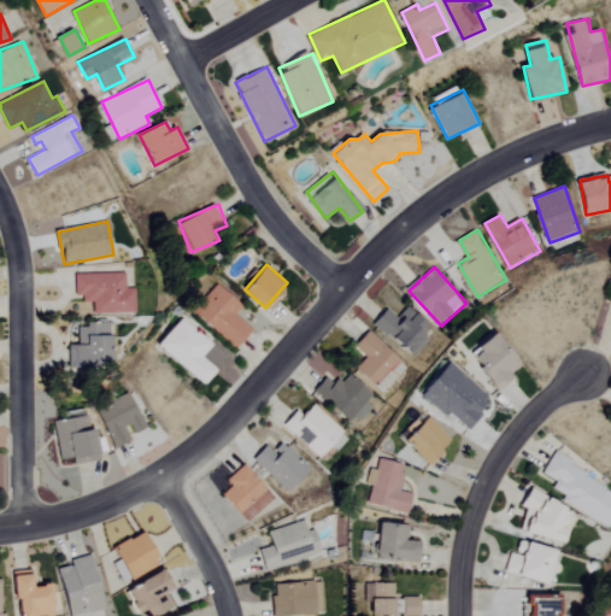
[(137,312),(137,287),(128,288),(128,273),(77,274),(77,299),(95,298),(95,314),(137,312)]
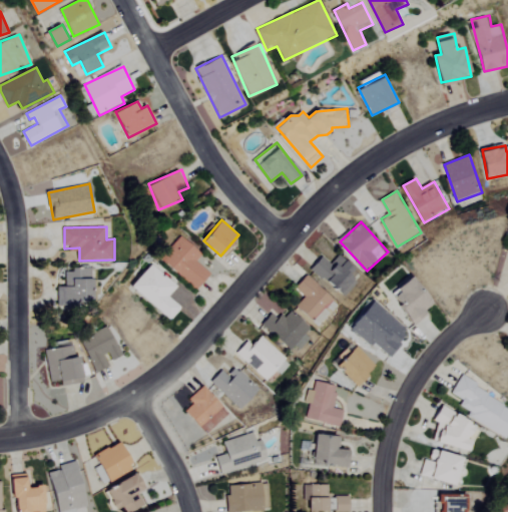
[(162,258),(198,289),(212,273),(198,261),(204,253),(182,234),(162,258)]
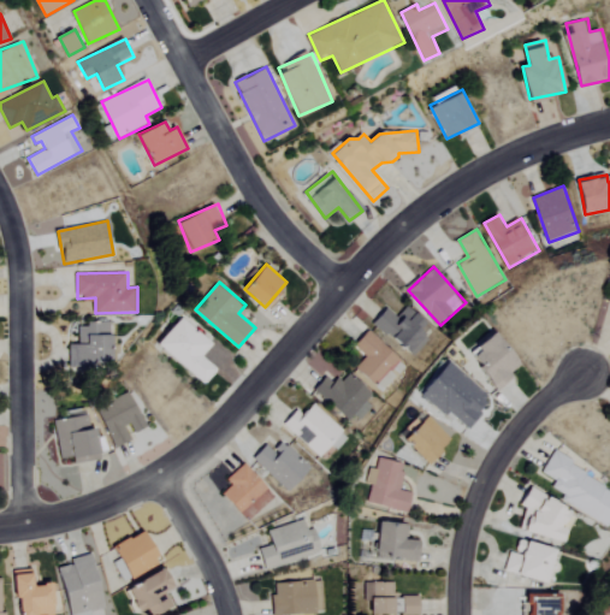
[(389,308),(377,321),(409,352),(432,326),(409,306),(400,317),(389,308)]
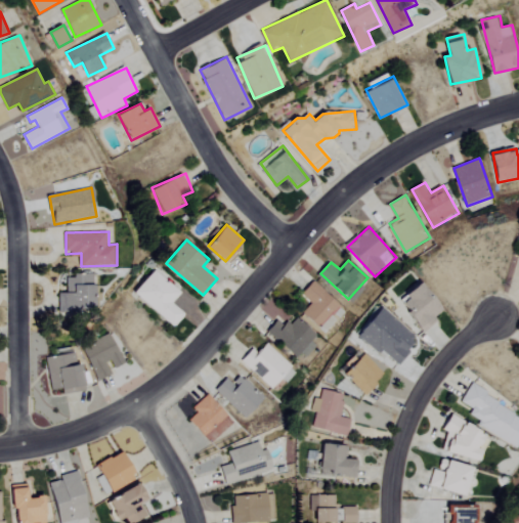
[(183,313),(171,303),(180,291),(155,269),(134,294),(172,325),(183,313)]
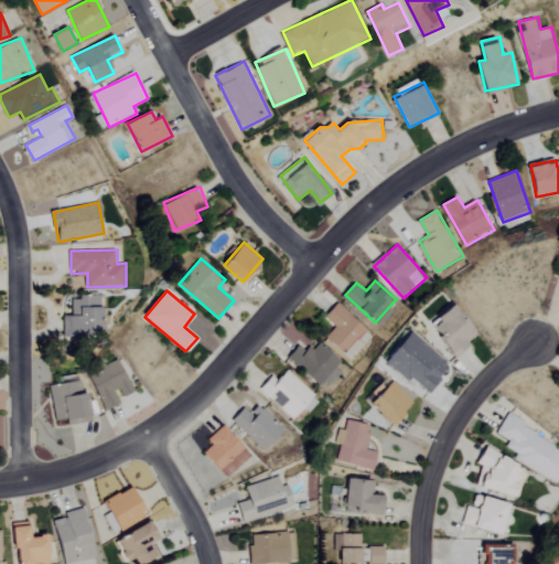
[(103,296),(74,296),(73,316),(65,315),(64,334),(103,334),(103,296)]
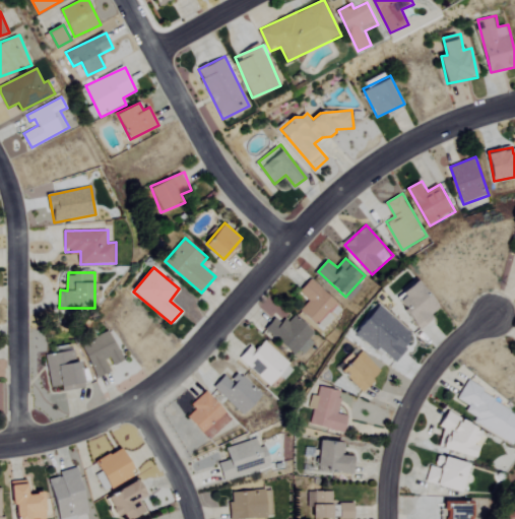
[(340,305),(313,278),(301,290),(311,301),(304,309),(325,329),(336,317),(332,313),(340,305)]
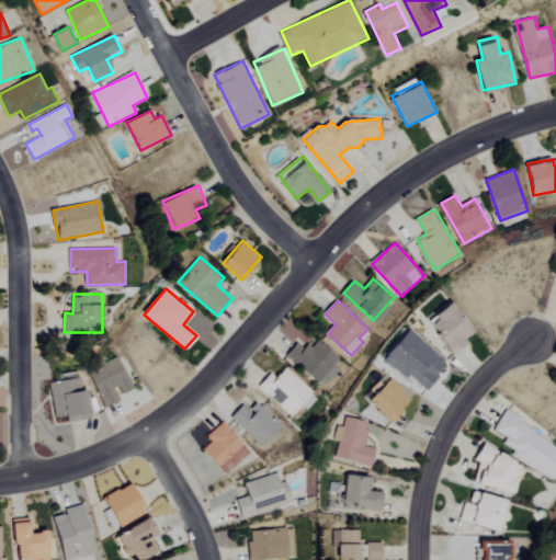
[(455,354),(467,342),(462,336),(473,328),(450,304),(428,324),(455,354)]
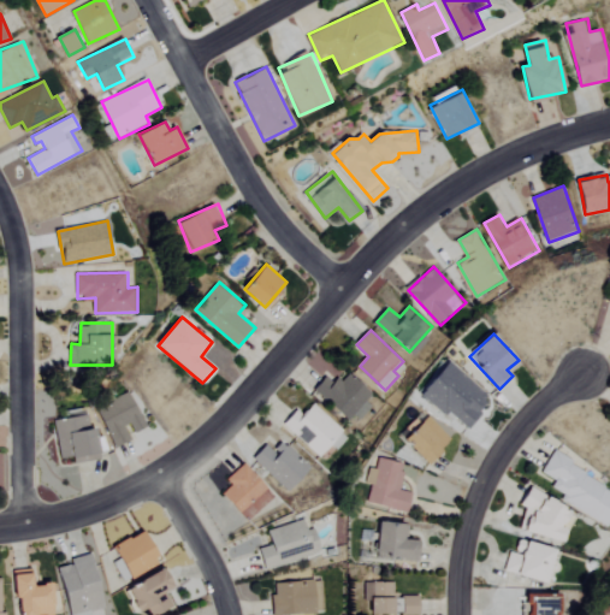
[(492,396),(446,361),(422,394),(468,429),(492,396)]
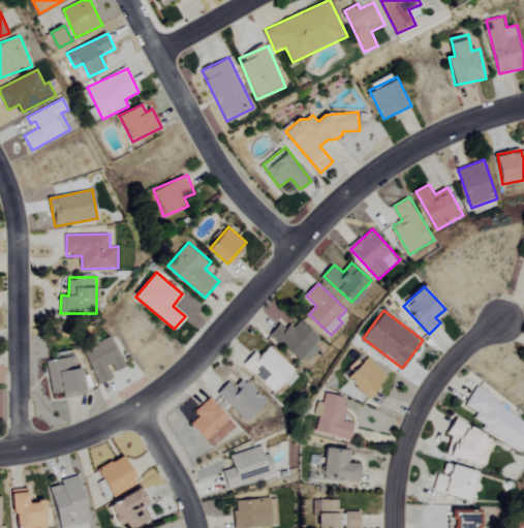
[(325,340),(301,320),(294,330),(282,320),(272,334),(307,363),(325,340)]
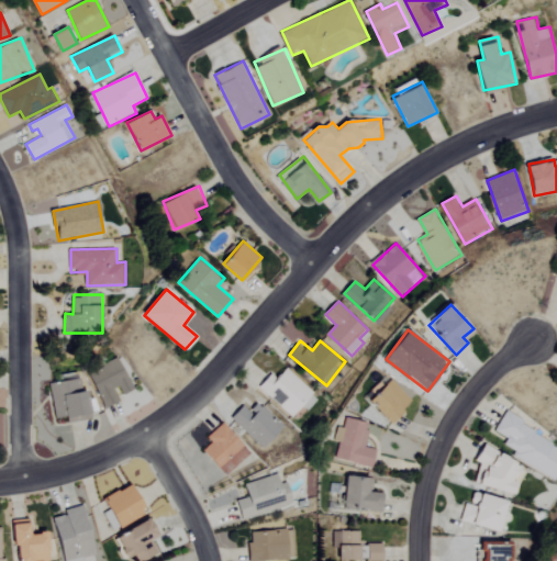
[(121,395),(135,390),(123,357),(91,370),(106,408),(124,401),(121,395)]
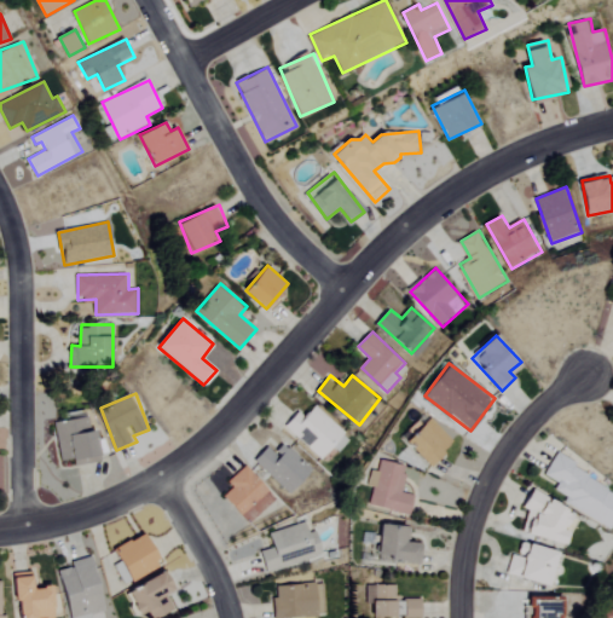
[(285,427),(325,458),(335,446),(342,451),(354,437),(314,405),(306,416),(299,410),(285,427)]
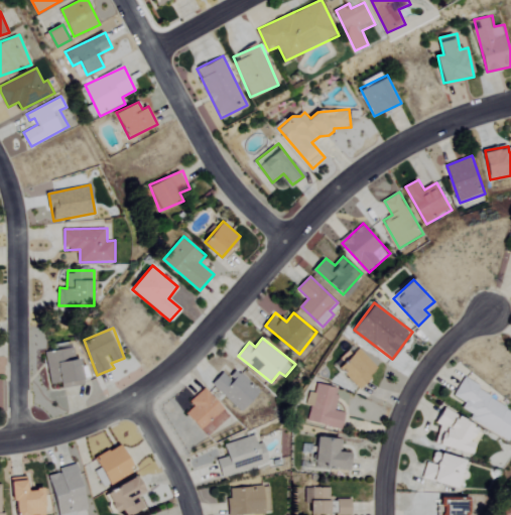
[(379,368),(360,348),(339,368),(358,388),(379,368)]
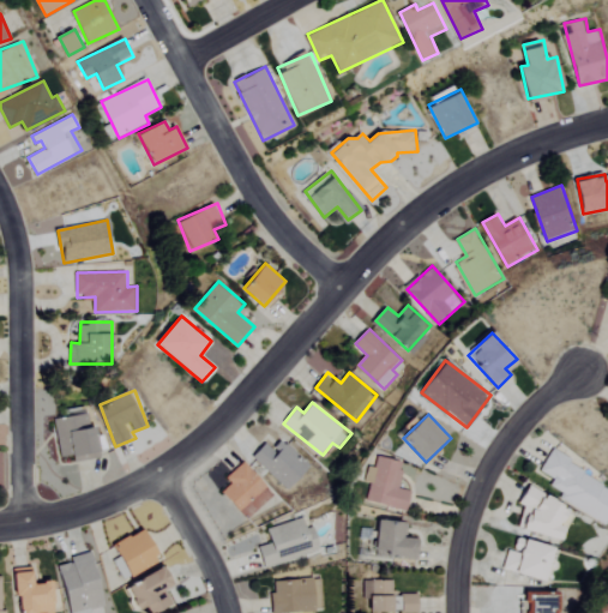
[(313,466),(288,443),(278,452),(268,442),(254,456),(290,490),(313,466)]
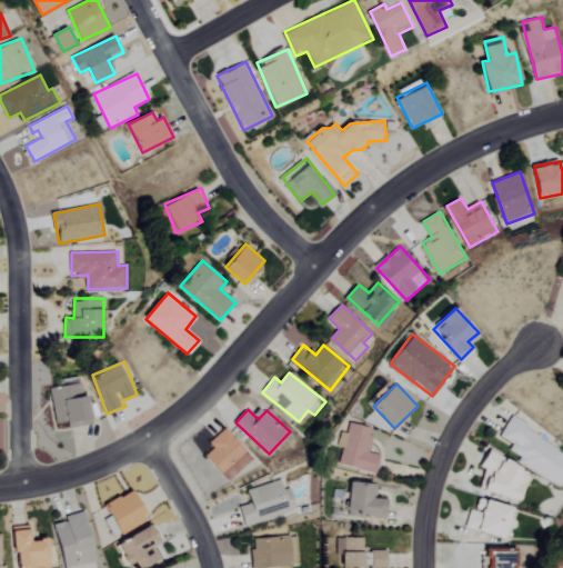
[(562,447),(510,420),(502,437),(515,442),(509,455),(562,481),(562,447)]
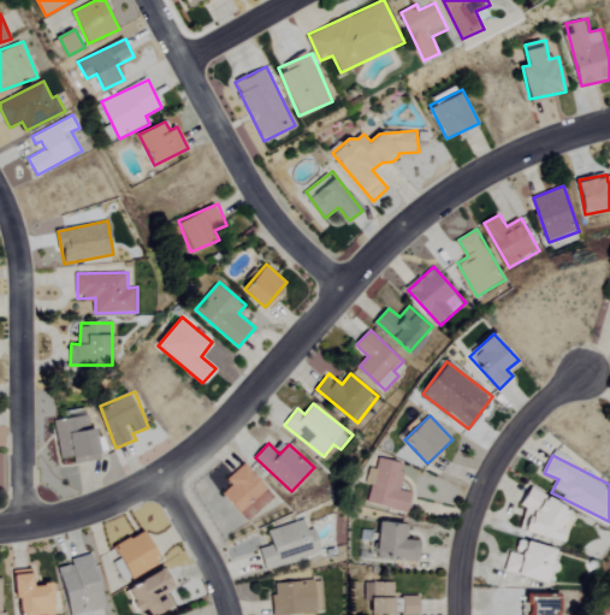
[(401,490),(407,463),(378,457),(369,504),(409,513),(413,492),(401,490)]
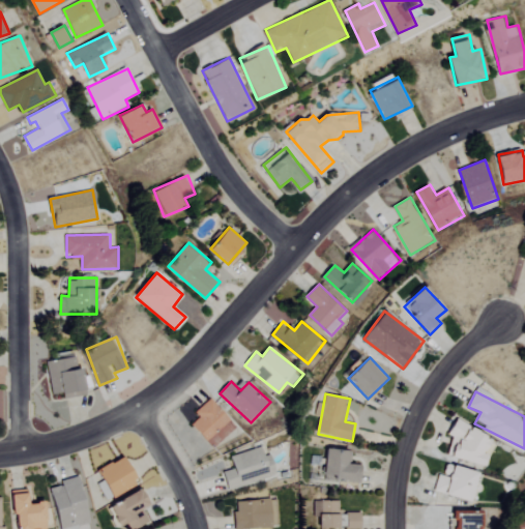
[(238,427),(211,398),(197,412),(201,417),(194,424),(215,448),(238,427)]
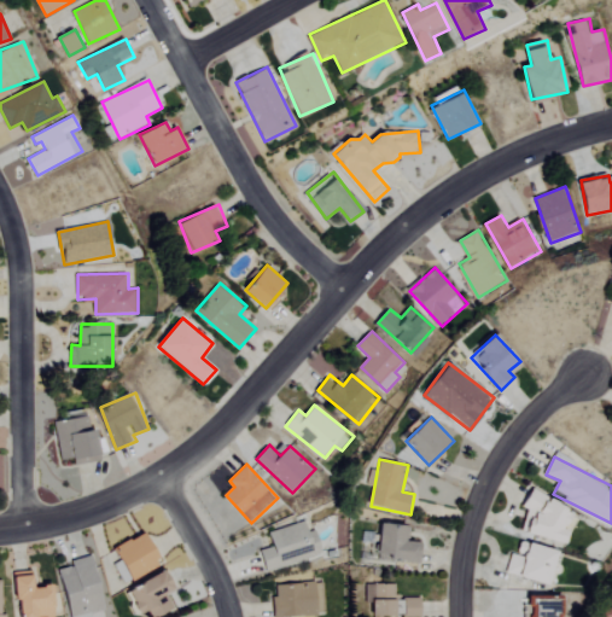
[(561,543),(573,507),(529,493),(524,507),(529,510),(522,530),(561,543)]
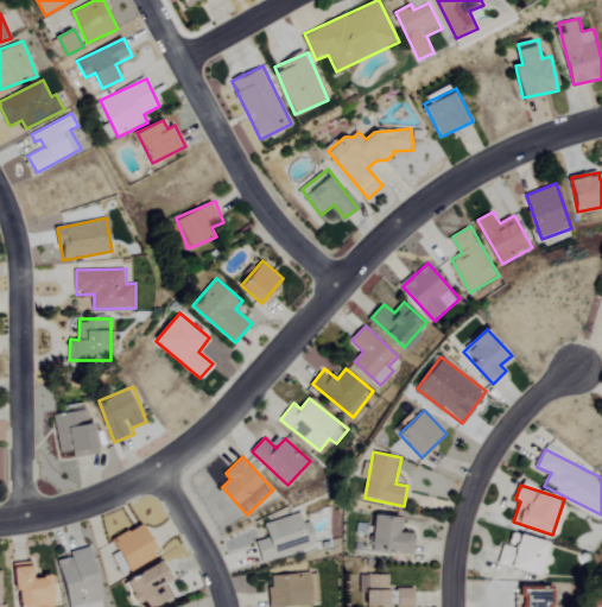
[(318,545),(309,512),(265,525),(268,538),(258,541),(264,561),(318,545)]
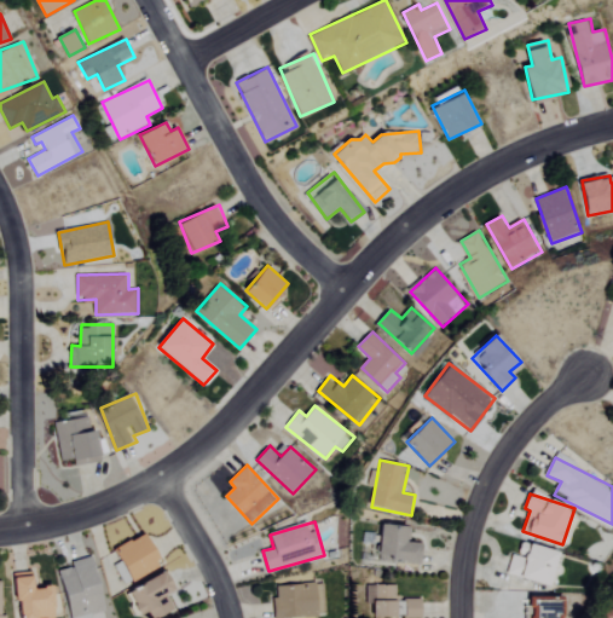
[(418,562),(420,544),(406,543),(408,526),(380,524),(377,559),(418,562)]
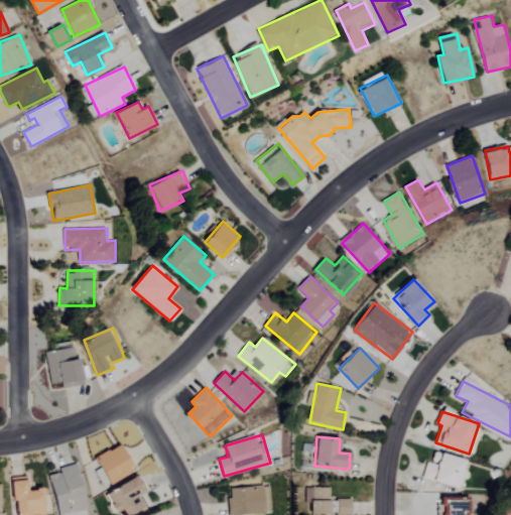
[(109,485),(135,472),(122,444),(96,457),(109,485)]
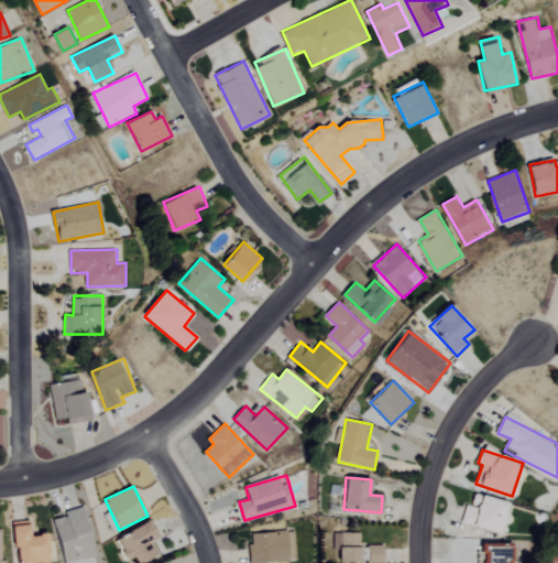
[(509,504),(476,493),(471,506),(468,505),(462,522),(499,534),(509,504)]
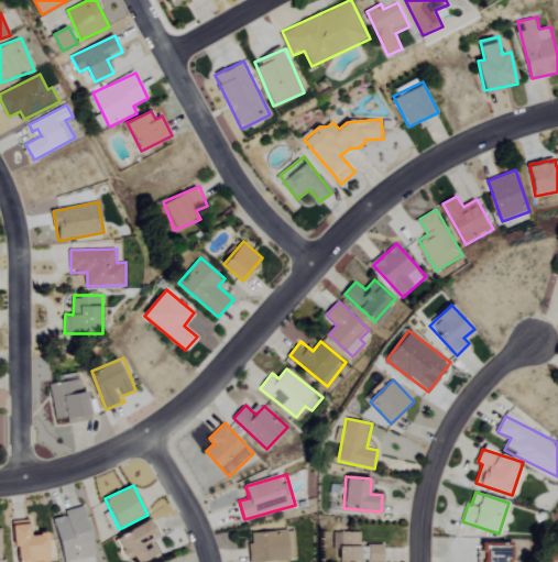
[(96,557),(86,508),(56,514),(64,561),(86,561),(86,558),(96,557)]
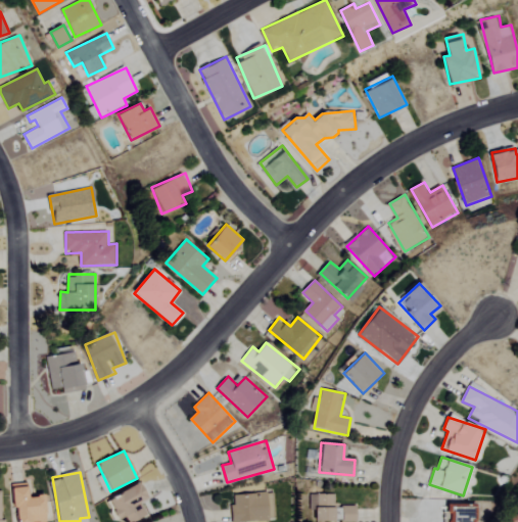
[(46,521),(45,495),(29,496),(28,483),(14,484),(17,521),(46,521)]
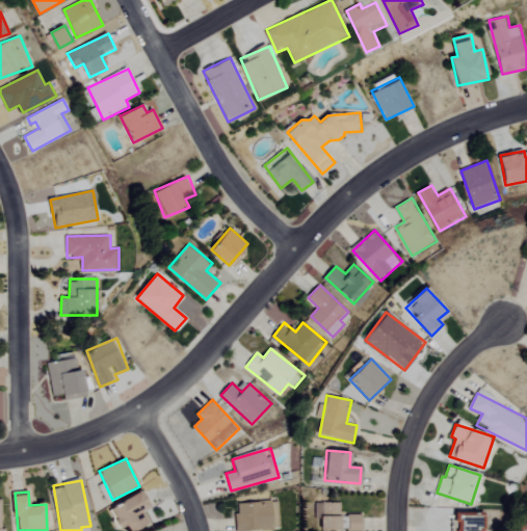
[(146,509),(150,507),(142,492),(110,507),(121,529),(130,525),(132,530),(135,530),(152,524),(146,509)]
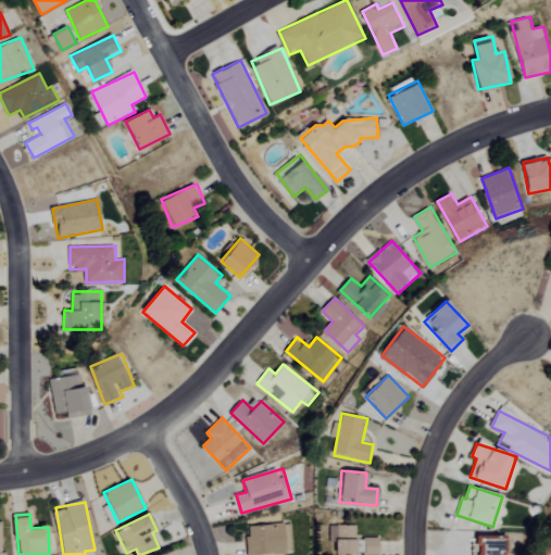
[(0,554),(8,554),(9,553),(4,553),(3,518),(0,517),(0,554)]
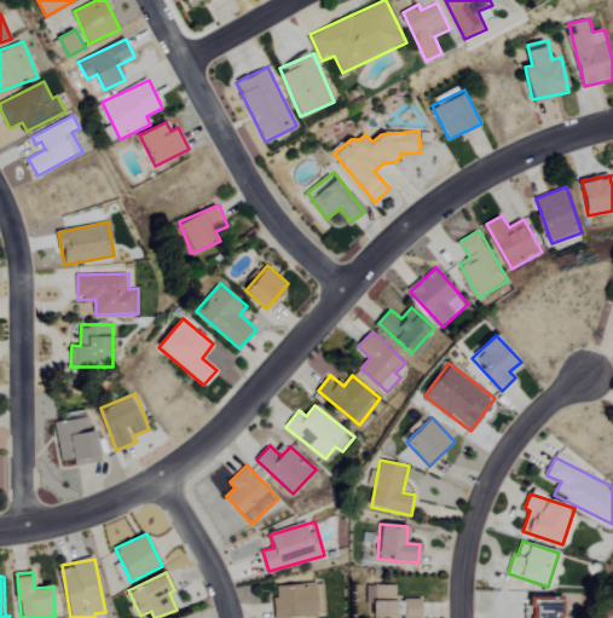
[(327,616),(325,583),(275,584),(276,617),(327,616)]
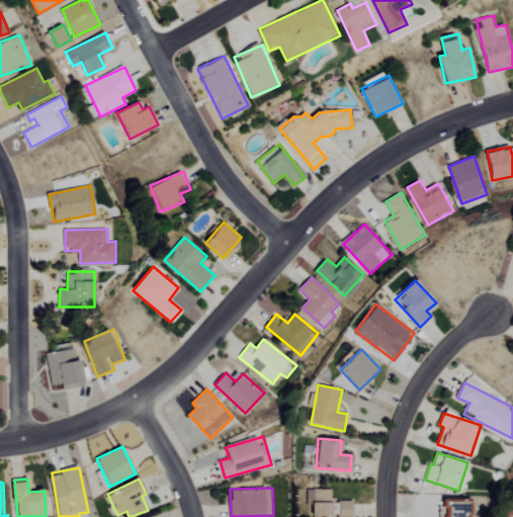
[(333,516),(334,490),(314,489),(313,516),(333,516)]
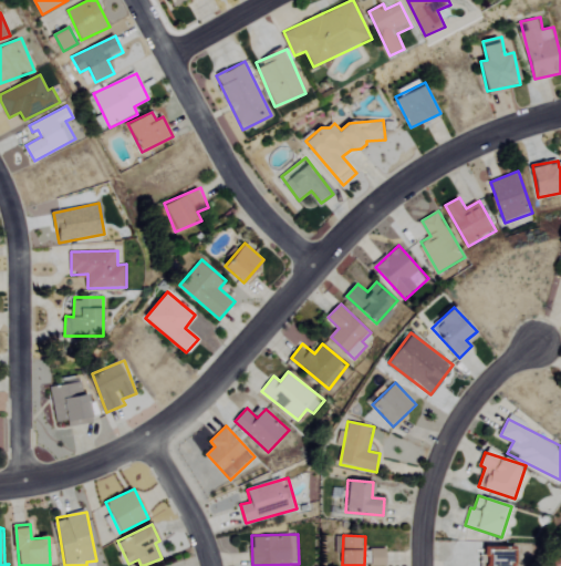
[(387,565),(387,548),(371,548),(371,565),(387,565)]
